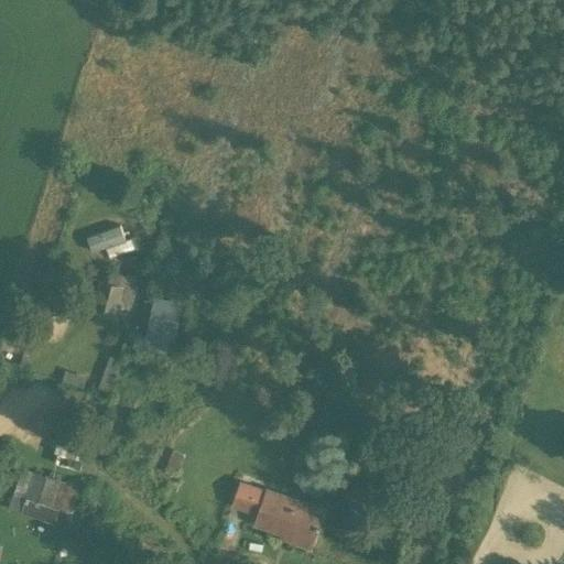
[(147,245),(143,231),(129,236),(125,221),(90,232),(99,260),(147,245)]
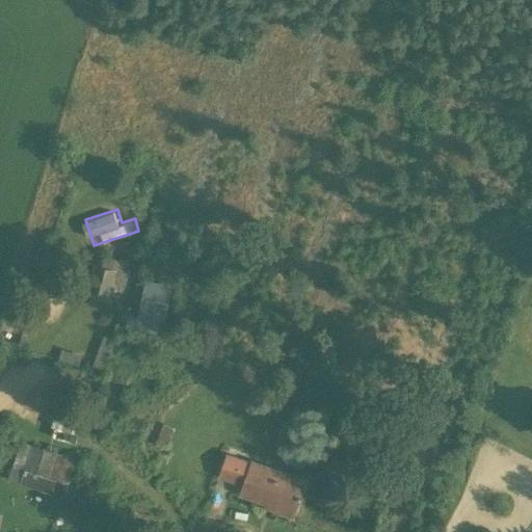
[(108,294),(118,259),(96,251),(85,288),(108,294)]
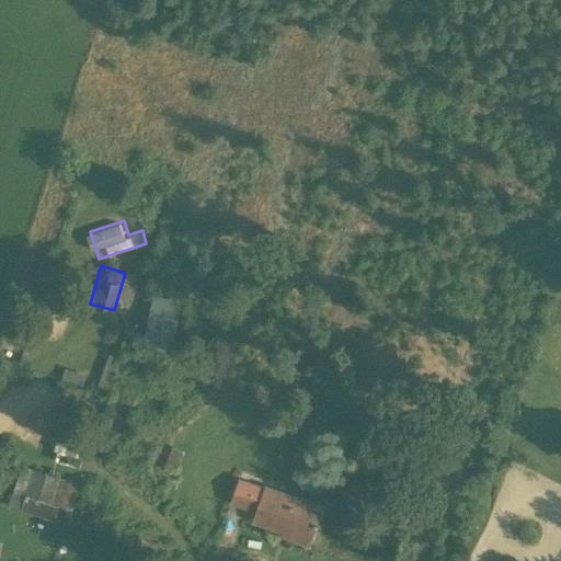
[(135,329),(132,343),(165,351),(169,338),(173,338),(182,299),(152,293),(145,331),(135,329)]
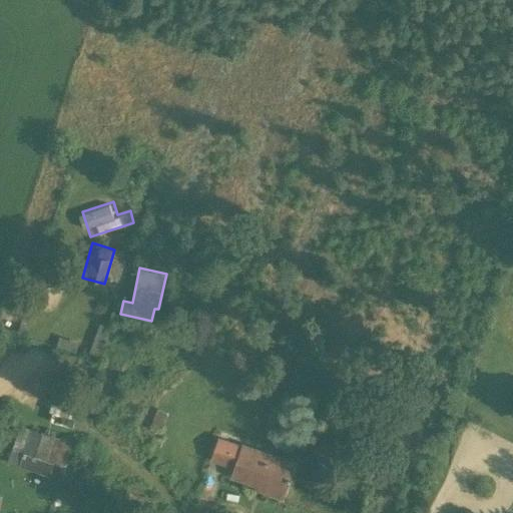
[(47,460),(56,436),(30,427),(22,451),(47,460)]
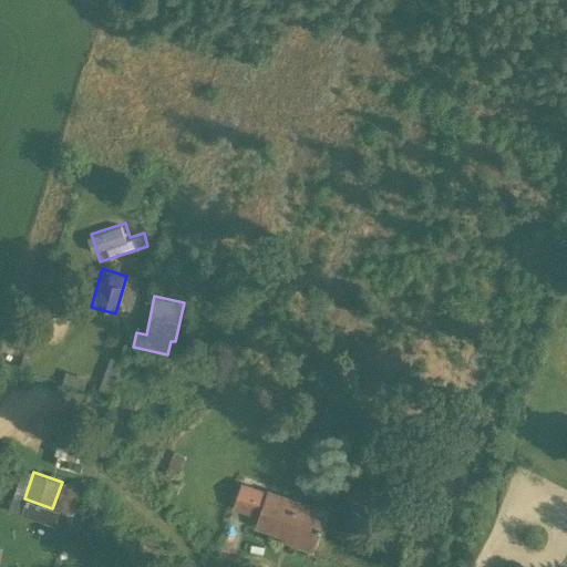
[(311,549),(325,512),(268,492),(267,493),(243,484),(234,507),(259,516),(256,525),(292,538),(291,542),(311,549)]
